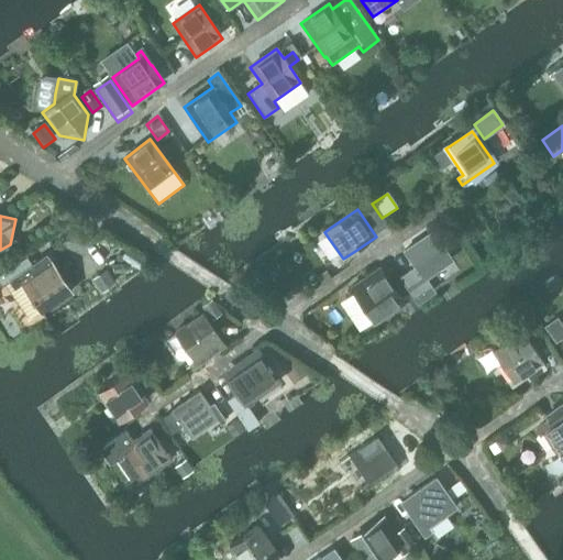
[(409,272),(400,277),(418,304),(434,294),(428,285),(424,280),(451,262),(432,233),(406,252),(407,254),(400,260),(409,272)]
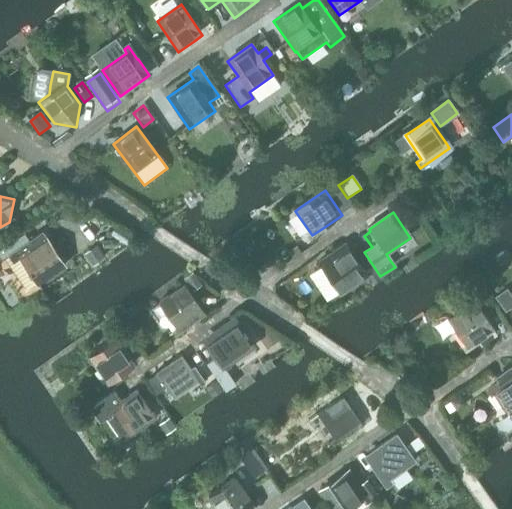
[(43,232),(8,256),(12,263),(19,259),(37,286),(66,266),(43,232)]
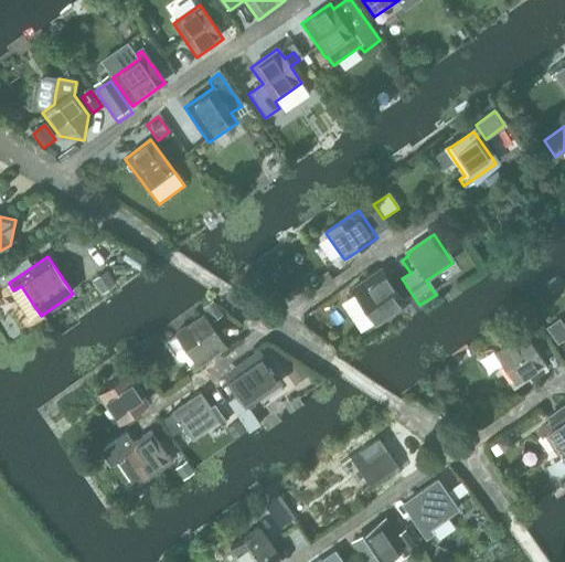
[(374,325),(405,305),(382,269),(351,289),(374,325)]
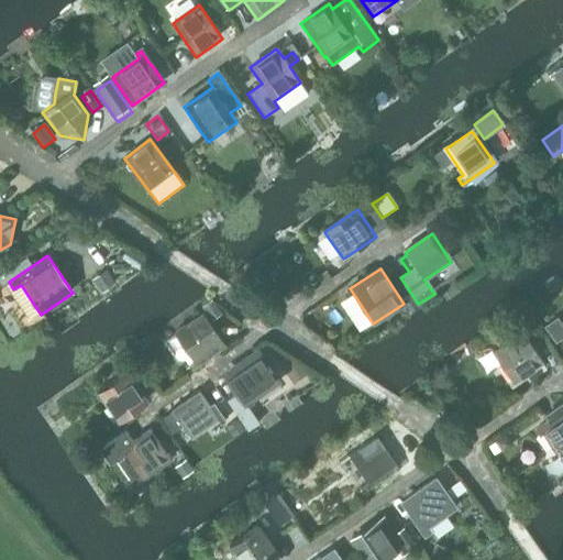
[(102,294),(116,284),(106,271),(92,282),(102,294)]
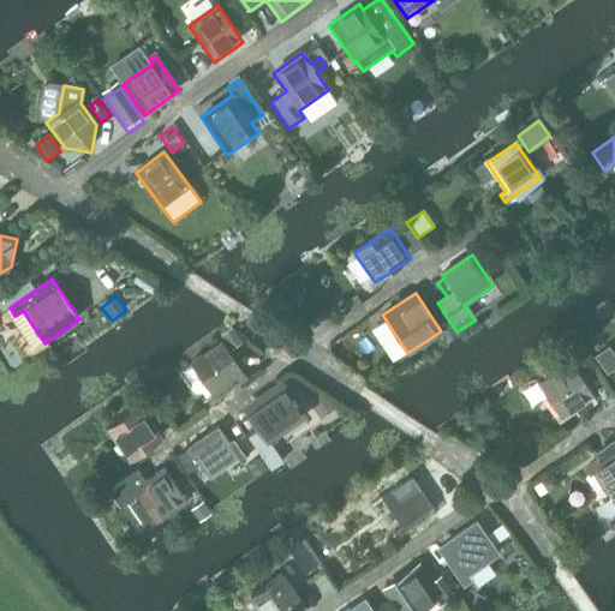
[(242,345),(233,331),(232,330),(221,337),(222,339),(231,352),(242,345)]
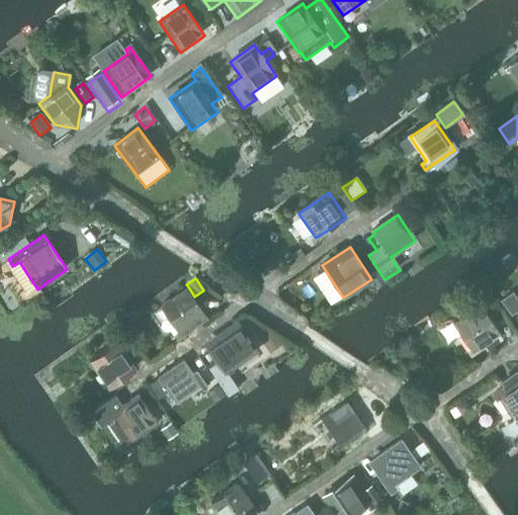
[(176,341),(190,331),(187,327),(203,316),(186,290),(161,308),(177,332),(173,335),(176,341)]
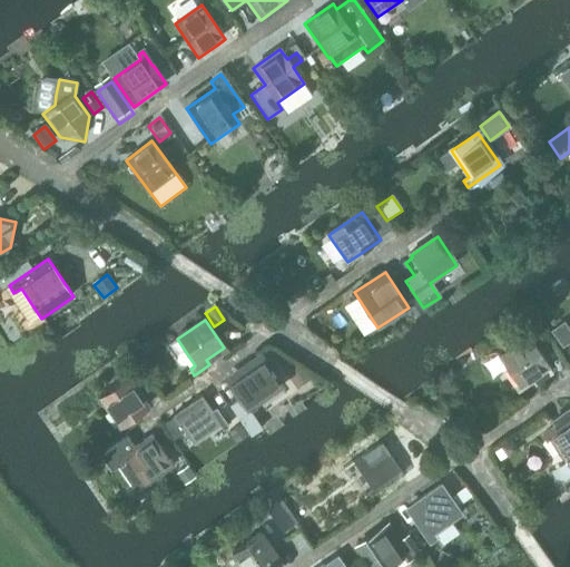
[(552,341),(539,320),(526,329),(540,350),(552,341)]
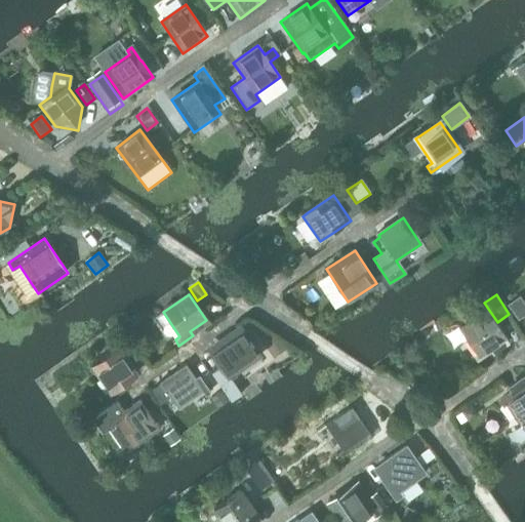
[(493,356),(510,345),(503,337),(487,313),(461,330),(478,355),(473,358),(476,362),(490,352),(493,356)]
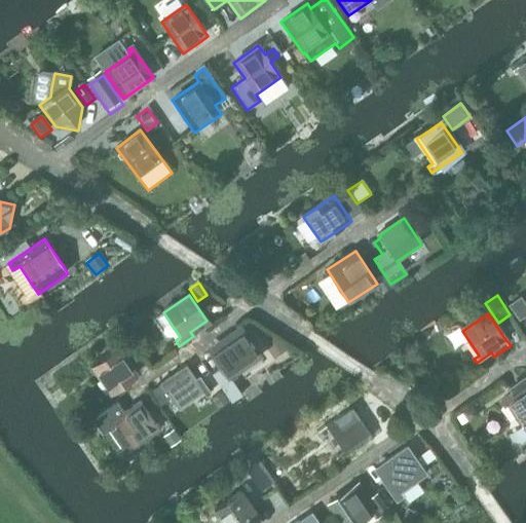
[(215,347),(211,349),(223,368),(213,375),(222,386),(231,380),(235,377),(233,373),(258,357),(239,330),(215,347)]
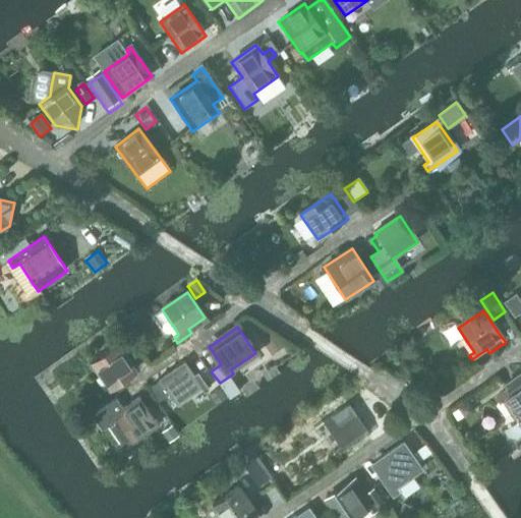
[(107,397),(121,388),(118,384),(134,372),(117,347),(93,365),(109,389),(104,393),(107,397)]
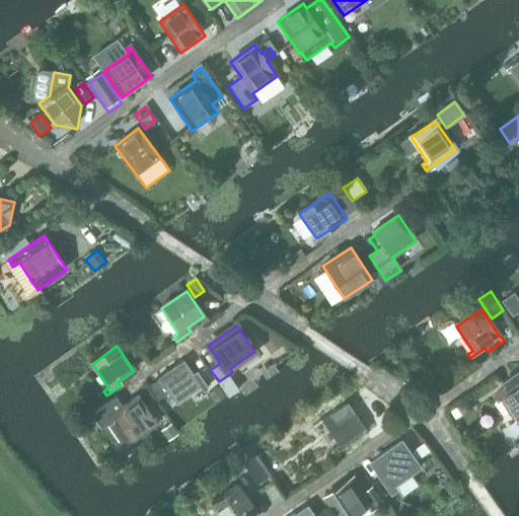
[(195,377),(183,362),(158,378),(159,380),(150,386),(159,399),(168,393),(176,404),(200,387),(203,391),(208,388),(199,374),(195,377)]
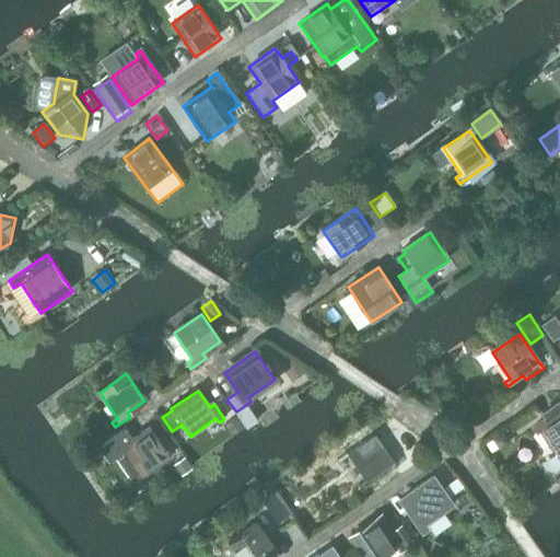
[(559,455),(559,403),(541,415),(545,420),(533,429),(536,434),(541,431),(559,456),(559,455)]
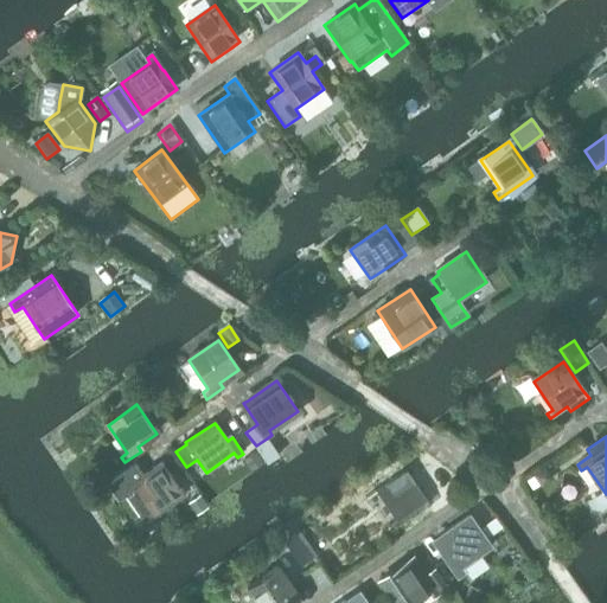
[(117,501),(126,495),(142,521),(183,494),(163,464),(145,476),(141,472),(136,466),(114,481),(108,486),(117,501)]
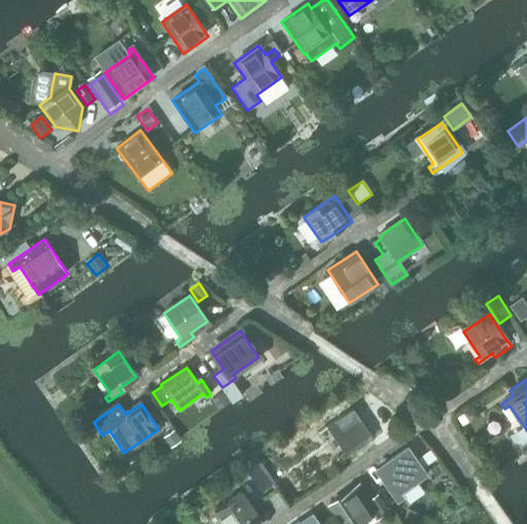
[(342,460),(356,450),(354,447),(370,435),(352,411),(326,428),(344,453),(339,456),(342,460)]
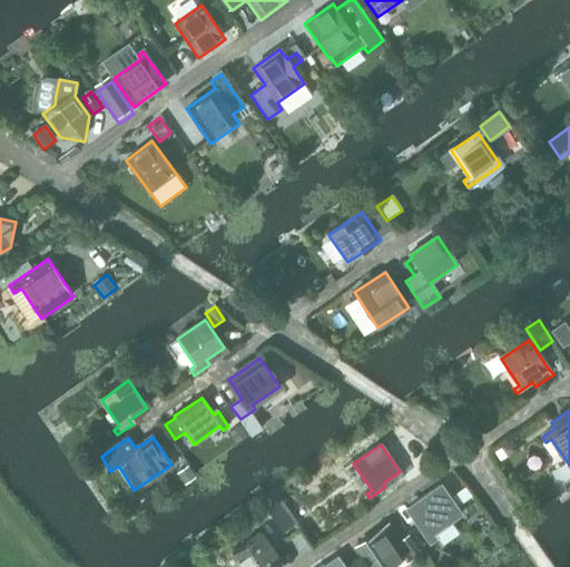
[(431,543),(436,538),(433,534),(460,516),(441,488),(413,507),(424,524),(421,527),(431,543)]
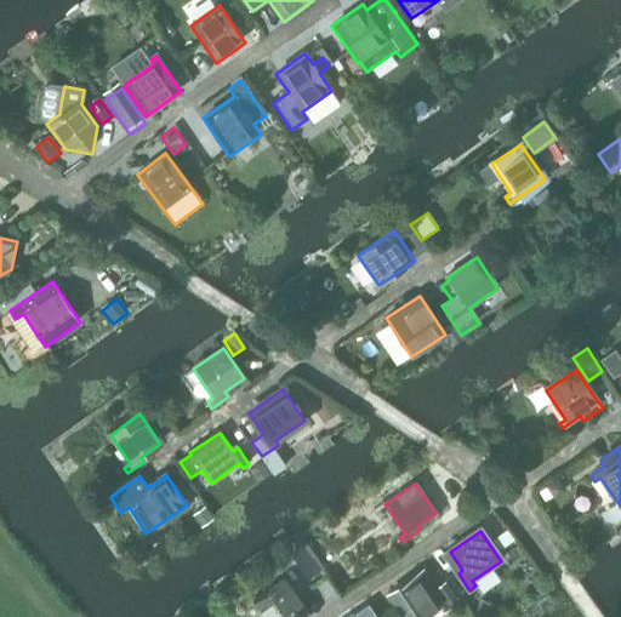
[(298,570),(315,559),(307,547),(290,559),(298,570)]
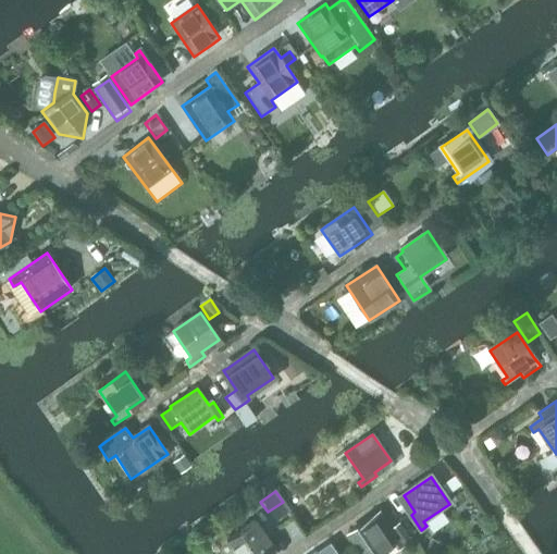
[(396,550),(397,549),(398,551),(412,541),(399,522),(386,532),(375,516),(348,536),(360,553),(380,553),(393,544),(396,550)]
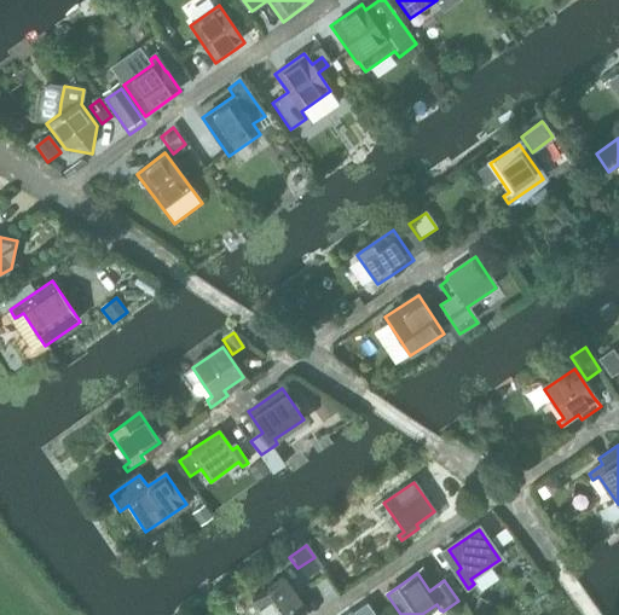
[(283,581),(253,602),(261,614),(307,614),(304,610),(283,581)]
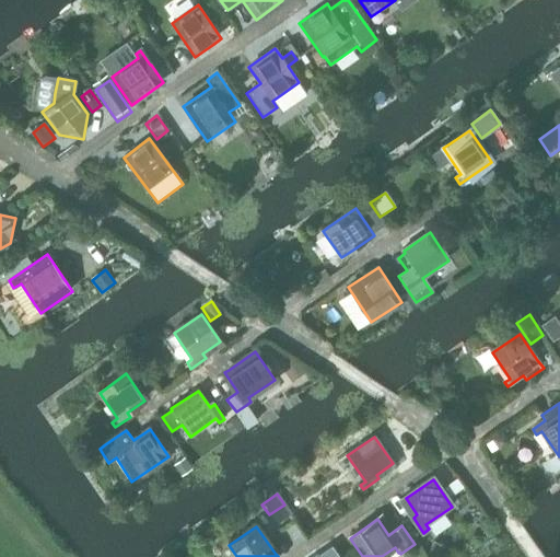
[(442,556),(446,548),(434,543),(430,553),(432,556),(442,556)]
